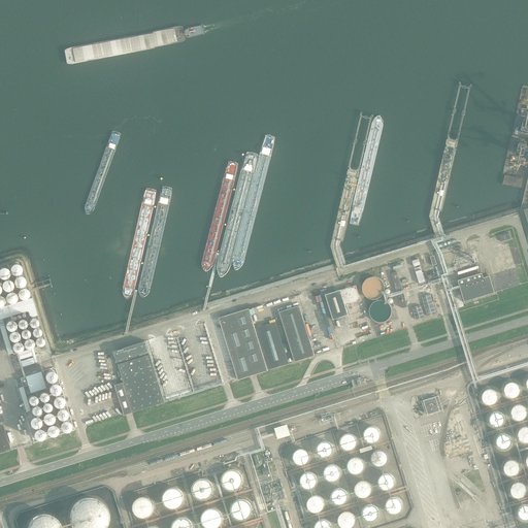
[(509,233),(499,236),(501,241),(510,238),(509,233)]
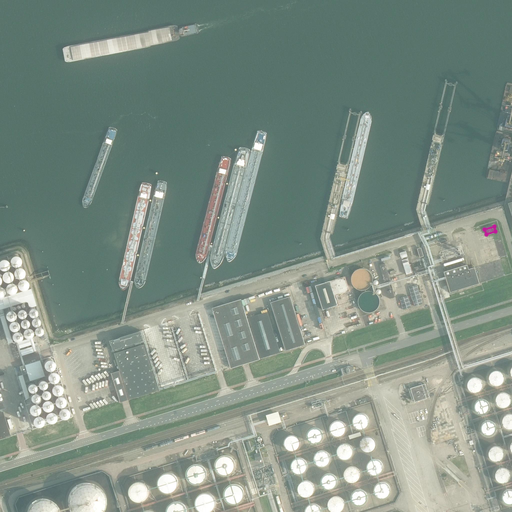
[(405,251),(399,253),(402,261),(408,260),(405,251)]
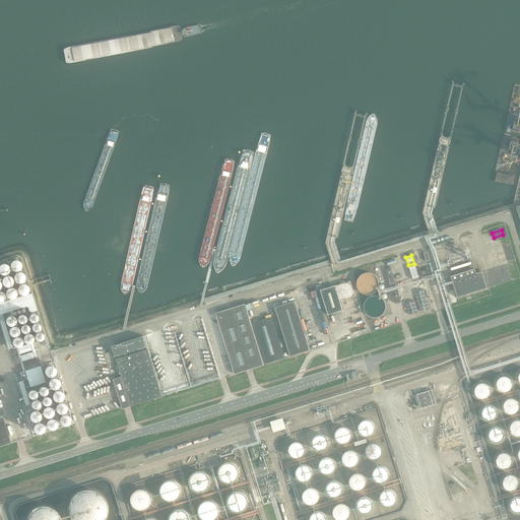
[(505,264),(494,268),(498,281),(509,277),(505,264)]
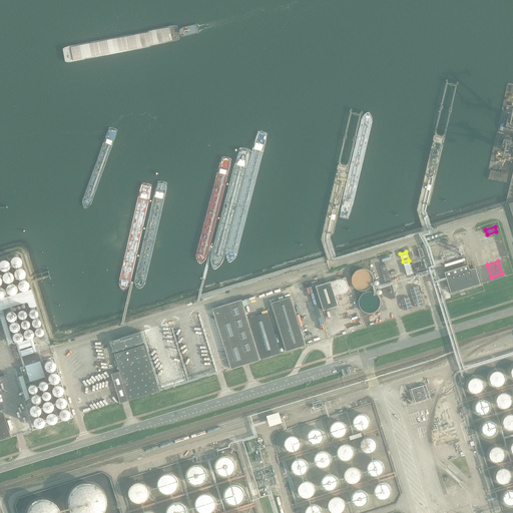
[(394,289),(386,264),(381,265),(388,290),(394,289)]
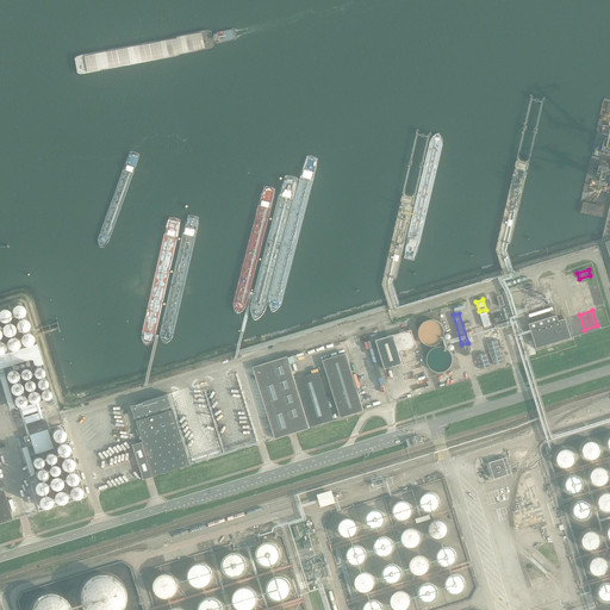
[(536,348),(571,337),(566,318),(559,321),(556,316),(529,324),(536,348)]
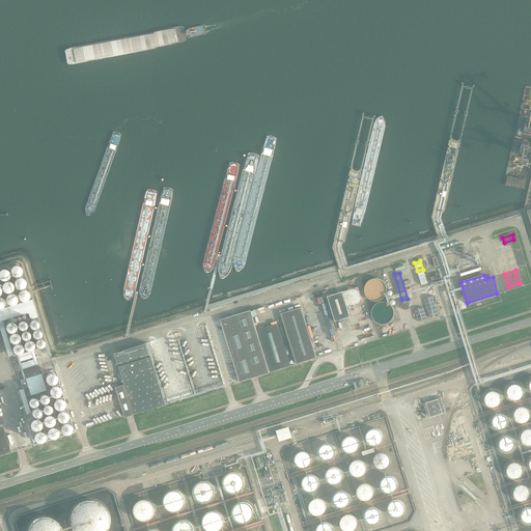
[(358,287),(347,290),(327,297),(335,322),(351,316),(347,307),(363,302),(358,287)]
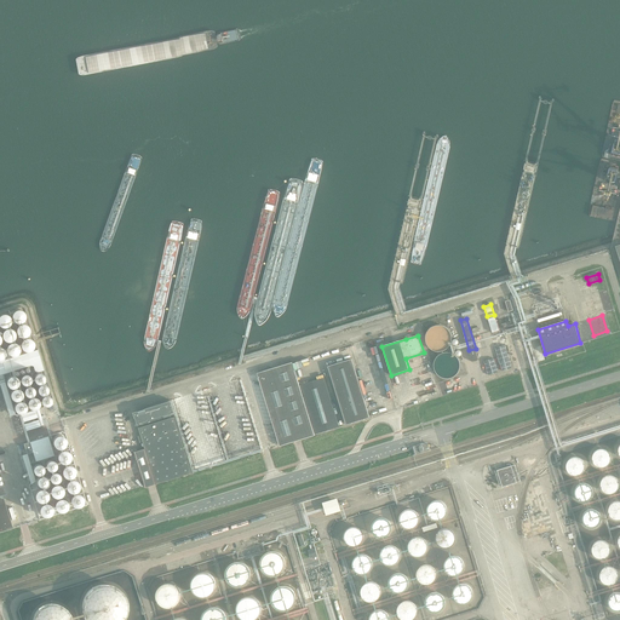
[(495,348),(503,371),(512,368),(505,345),(495,348)]
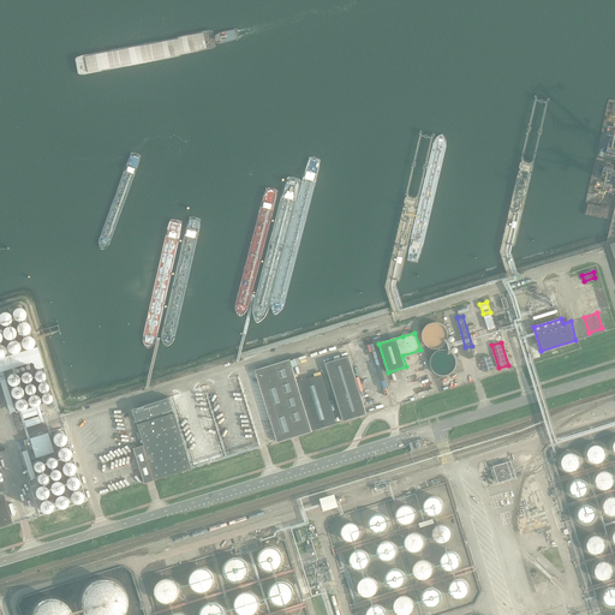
[(37,347),(21,353),(24,365),(31,363),(33,364),(35,369),(37,370),(43,368),(37,347)]
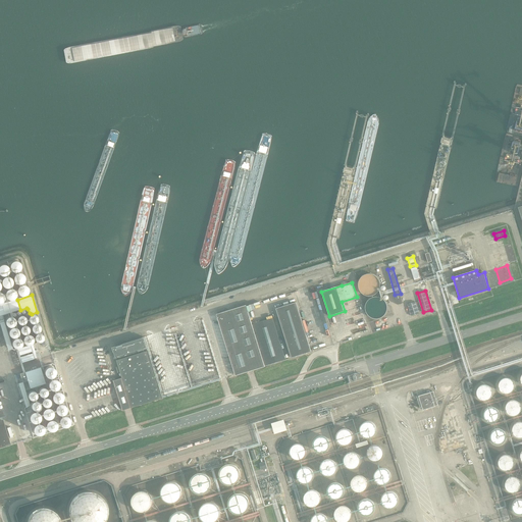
[(404,303),(401,295),(396,297),(398,305),(404,303)]
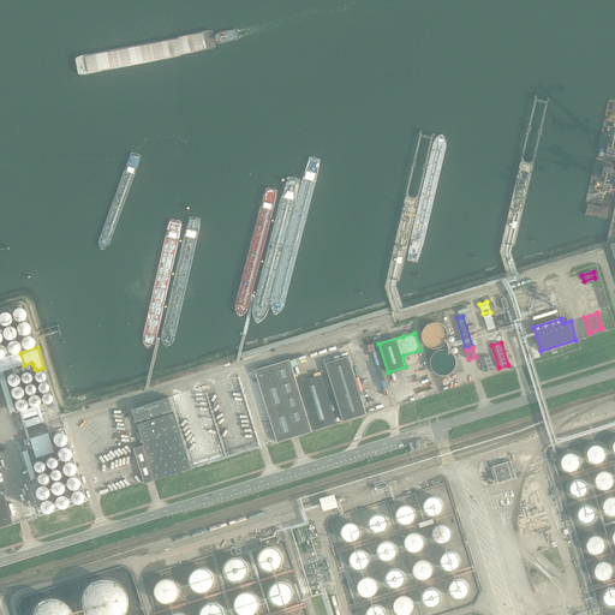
[(518,347),(508,350),(512,364),(523,360),(518,347)]
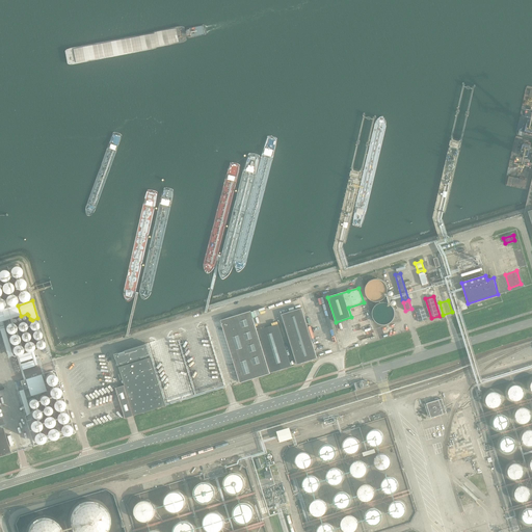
[(282,314),(297,365),(317,358),(301,308),(282,314)]
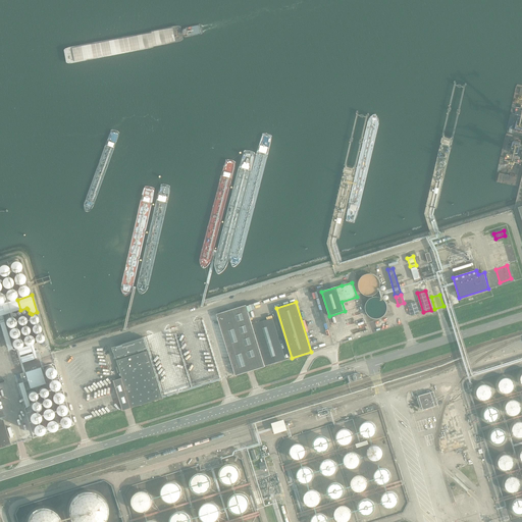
[(411,316),(419,313),(416,302),(408,304),(411,316)]
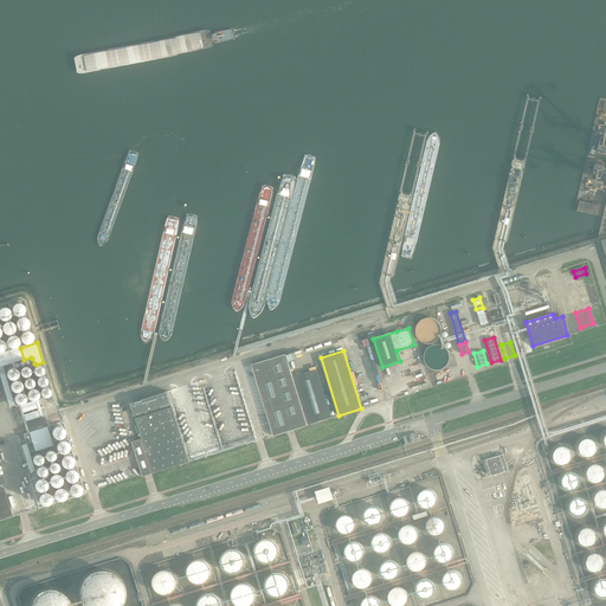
[(263,403),(274,436),(308,425),(285,354),(251,365),(252,366),(224,375),(234,411),(263,403)]
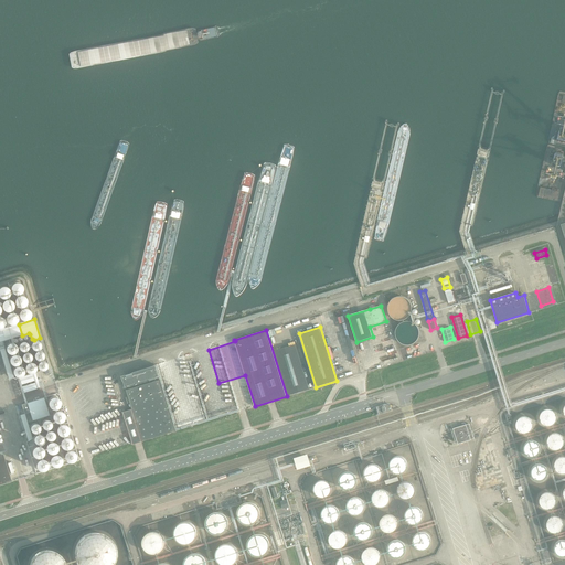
[(309,388),(296,344),(273,351),(287,395),(309,388)]
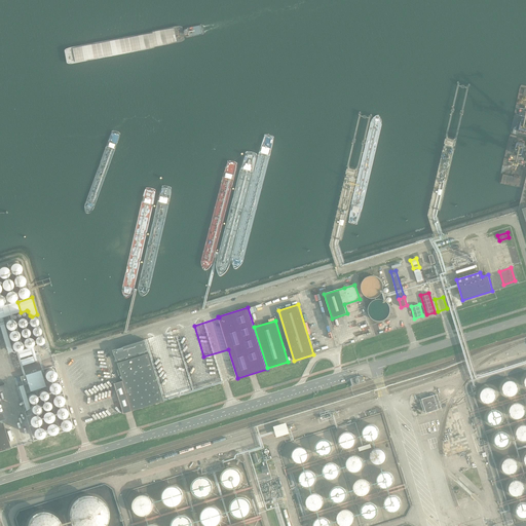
[(386,331),(396,329),(395,323),(385,325),(386,331)]
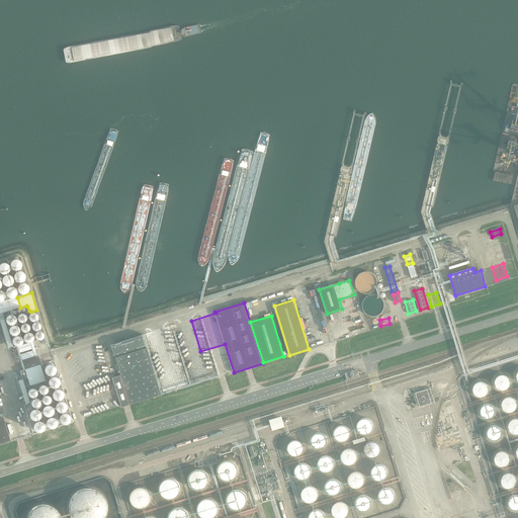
[(195,384),(186,355),(160,363),(157,352),(167,349),(165,343),(166,342),(165,341),(164,341),(163,335),(150,339),(150,340),(145,341),(143,334),(111,344),(114,354),(115,354),(116,357),(115,357),(121,375),(112,377),(121,407),(195,384)]
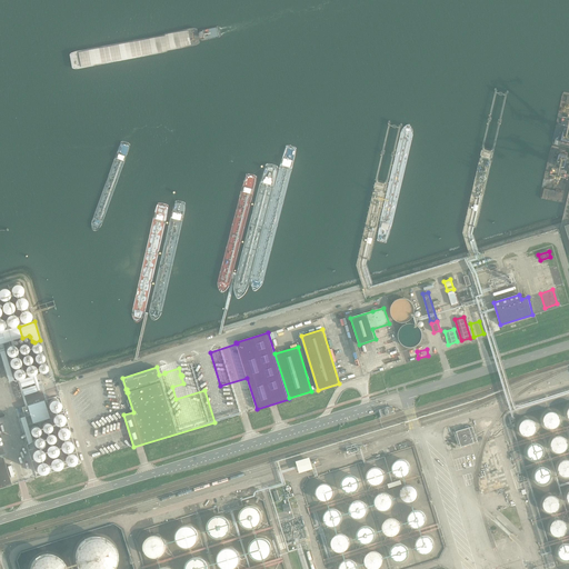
[(388,407),(380,409),(380,410),(380,412),(381,417),(380,417),(380,418),(393,413),(392,407),(388,408),(388,407)]
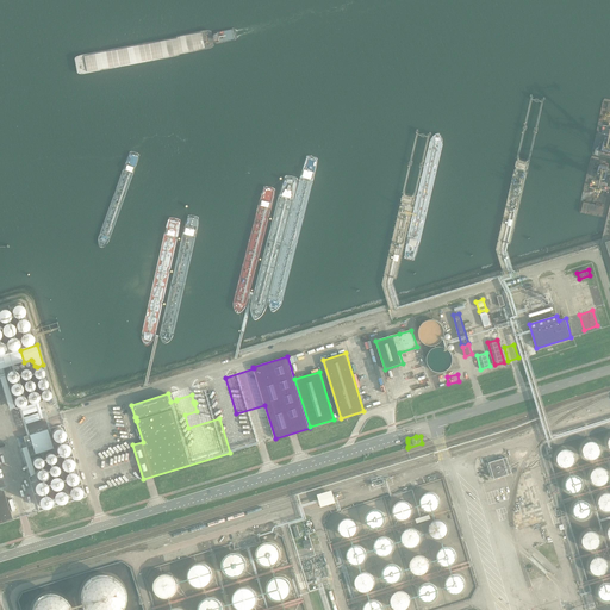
[(602,452),(602,450),(602,448),(602,447),(601,444),(599,443),(598,442),(596,441),(595,440),(592,440),(590,440),(589,441),(586,441),(585,442),(584,443),(583,446),(582,447),(582,449),(582,450),(582,453),(583,455),(584,456),(585,458),(586,459),(589,460),(590,460),(592,460),(595,460),(596,459),(598,459),(599,458),(601,455),(602,454),(602,452)]
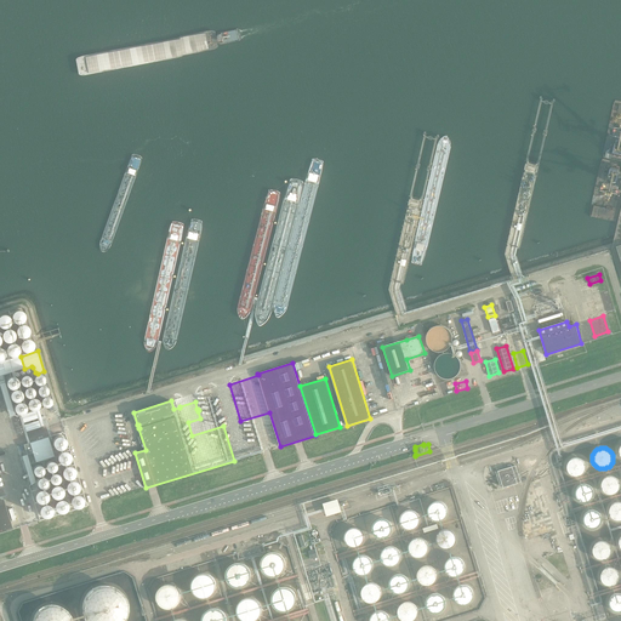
[(587,469),(587,467),(587,466),(586,463),(585,462),(584,460),(582,459),(581,457),(579,457),(577,457),(575,457),(573,457),(571,459),(570,460),(569,461),(568,462),(567,465),(567,466),(567,468),(567,471),(568,472),(569,473),(570,476),(571,477),(574,477),(575,478),(577,478),(579,477),(581,477),(582,476),(584,474),(585,473),(586,471),(587,469)]
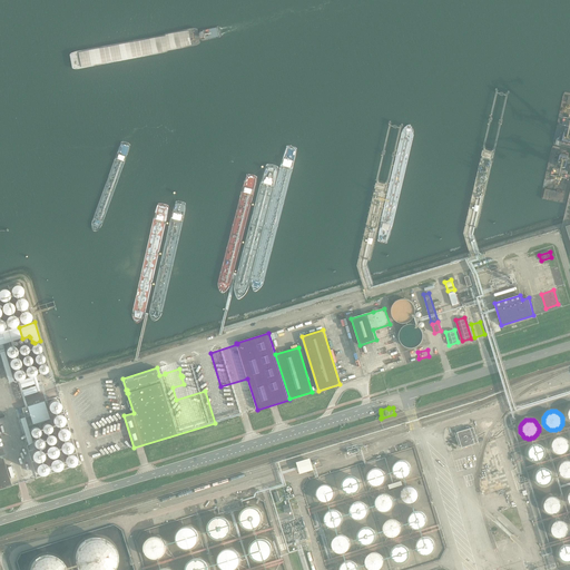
[(473,428),(457,432),(454,433),(460,449),(462,448),(475,443),(478,443),(473,428)]
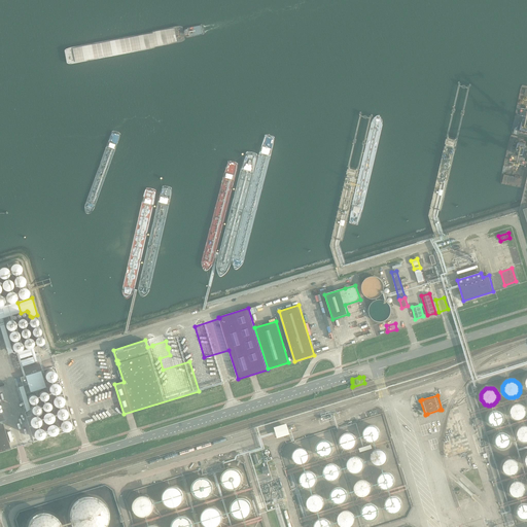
[(0,452),(10,449),(5,432),(2,420),(5,419),(3,413),(0,402),(0,452)]
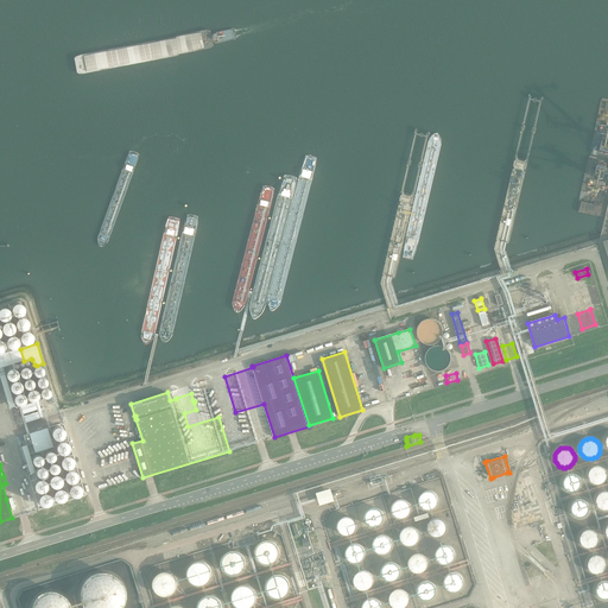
[(607,476),(607,475),(607,473),(607,470),(606,469),(605,468),(603,467),(602,466),(600,464),(597,464),(596,464),(594,466),(593,466),(590,467),(589,468),(588,470),(588,472),(588,474),(588,475),(588,477),(589,480),(589,481),(591,482),(593,483),(594,485),(596,485),(599,485),(600,485),(602,483),(603,483),(605,481),(606,480),(607,479),(607,476)]
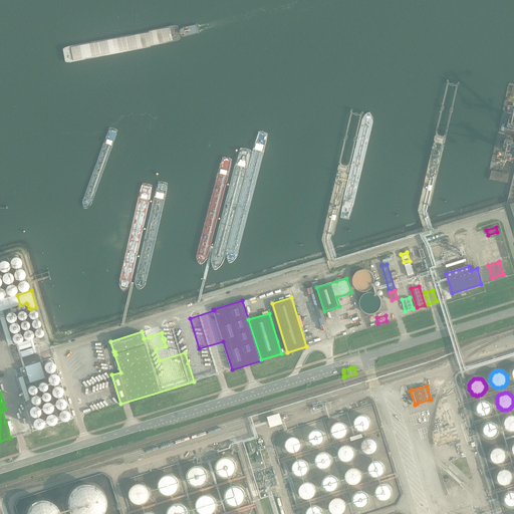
[(492,410),(492,408),(492,406),(492,405),(491,403),(490,402),(489,401),(487,400),(486,400),(484,400),(483,400),(481,400),(479,401),(478,402),(477,403),(476,404),(476,406),(475,407),(475,409),(476,411),(476,412),(477,413),(478,415),(480,416),(481,416),(483,417),(484,417),(486,416),(487,416),(489,415),(490,414),(491,413),(492,411),(492,410)]
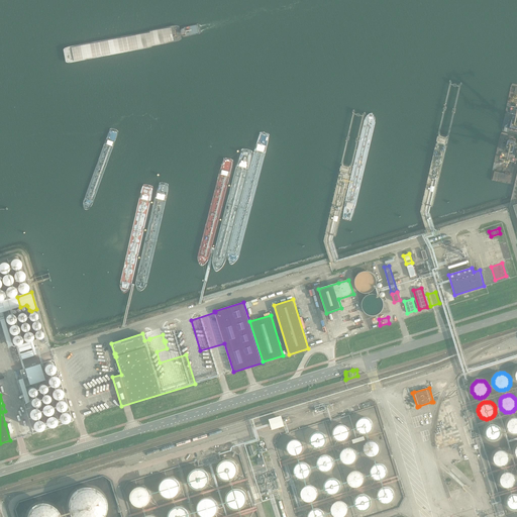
[(33,433),(40,431),(34,412),(27,414),(33,433)]
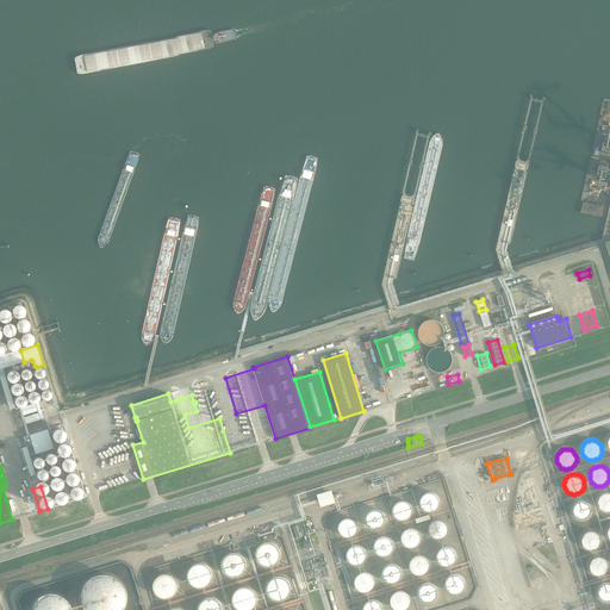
[(441,500),(441,499),(440,497),(439,495),(439,493),(436,492),(435,491),(433,491),(430,491),(428,491),(427,492),(424,493),(423,493),(423,495),(422,497),(421,499),(421,500),(421,503),(422,505),(423,506),(424,508),(425,509),(427,510),(429,511),(430,511),(433,511),(434,510),(436,509),(437,509),(439,508),(440,505),(441,503),(441,500)]
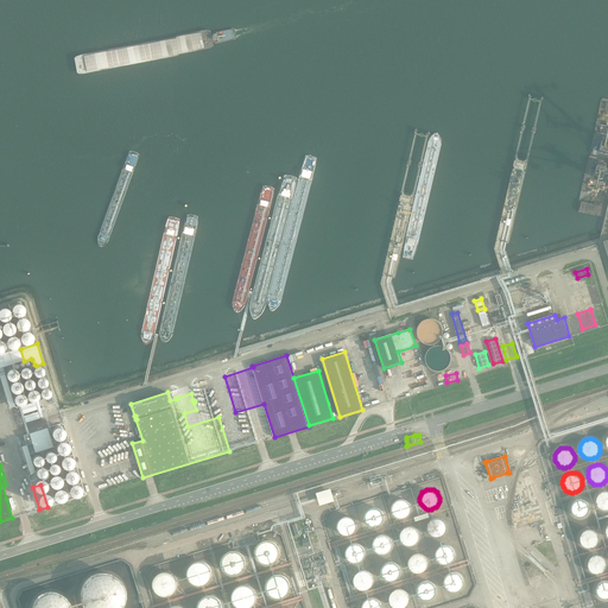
[(607,489),(607,491),(606,491),(605,491),(602,491),(601,492),(599,493),(597,494),(596,495),(596,498),(595,499),(595,501),(596,504),(596,505),(597,506),(599,508),(601,510),(602,510),(605,511),(606,511),(607,510),(607,489)]
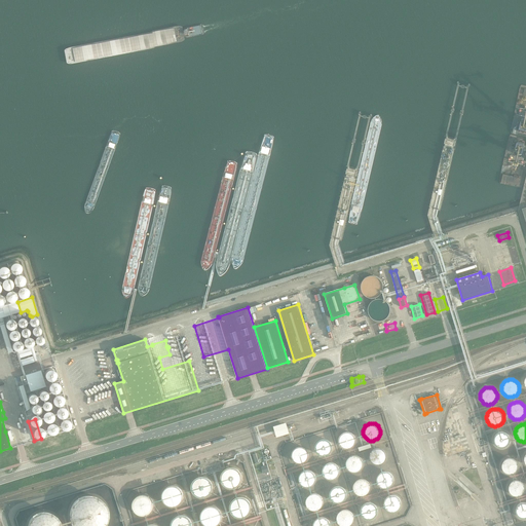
[(357,439),(357,438),(357,436),(355,434),(353,433),(352,431),(351,430),(349,430),(348,430),(346,430),(345,430),(343,431),(342,433),(340,435),(340,436),(339,438),(339,439),(339,441),(340,443),(341,444),(342,445),(343,447),(345,447),(347,448),(349,448),(350,447),(352,447),(353,446),(355,444),(357,443),(357,441),(357,439)]
